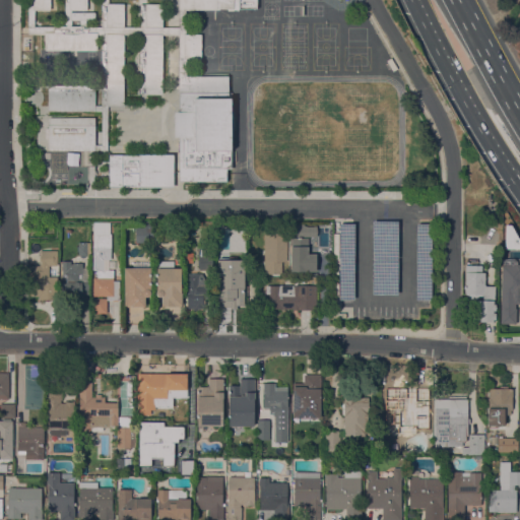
[(28,0),(50,0),(50,9),(35,9),(28,9),(28,0)]
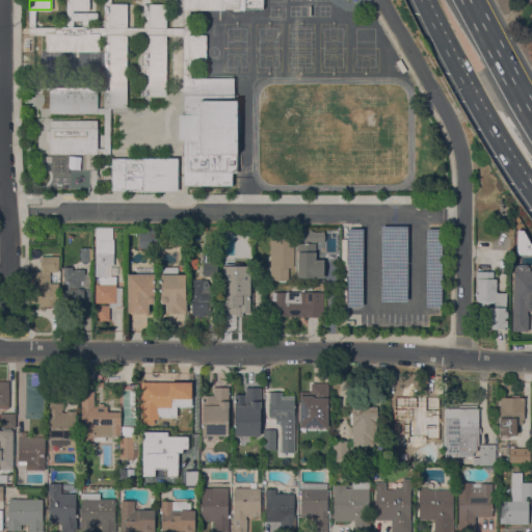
[(67,0),(89,0),(89,9),(73,9),(67,9),(67,0)]
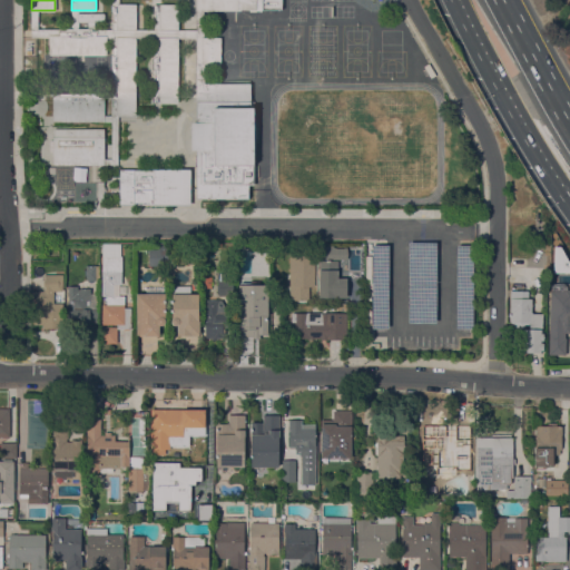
[(196,10),(196,0),(282,0),(282,9),(262,9),(262,10),(256,10),(256,11),(249,11),(249,10),(204,10),(196,10)]
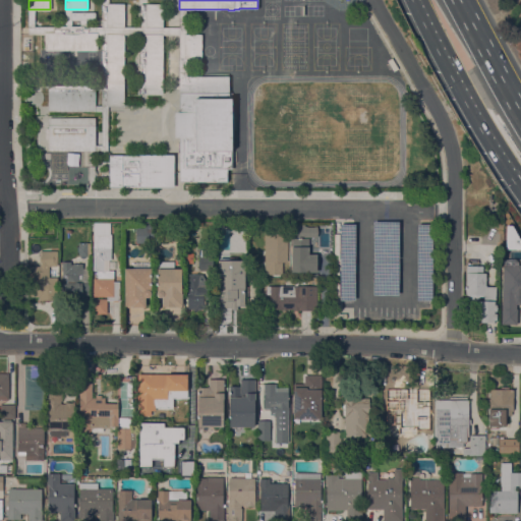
[(124,3),(124,26),(124,27),(106,27),(106,26),(102,26),(102,12),(101,12),(101,4),(102,4),(102,3),(109,3),(124,3)]
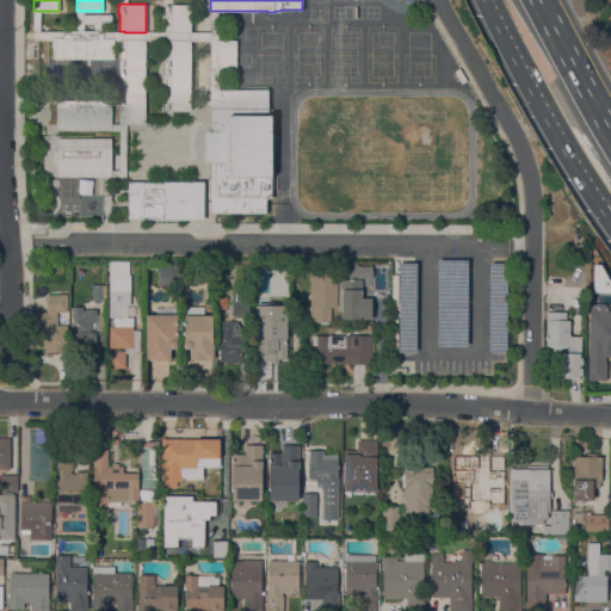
[(165,31),(165,14),(164,14),(164,5),(171,5),(171,4),(191,4),(191,31),(165,31)]
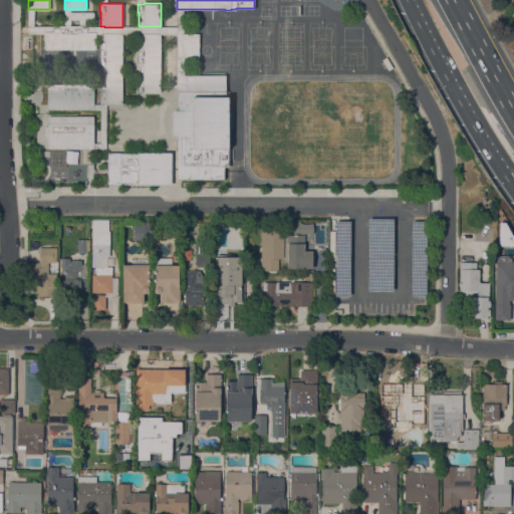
[(34,9),(34,25),(44,25),(44,34),(27,33),(28,9),(34,9)]
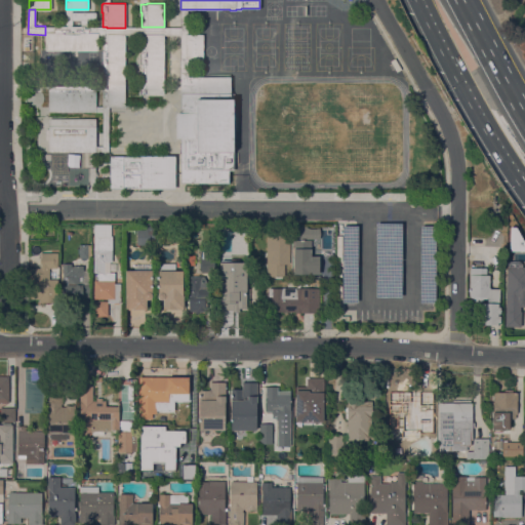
[(180,73),(180,35),(164,35),(164,34),(146,34),(146,44),(143,44),(143,49),(142,49),(142,35),(125,35),(125,34),(107,34),(107,35),(103,35),(98,35),(97,32),(89,32),(89,27),(103,27),(107,27),(107,28),(125,28),(125,27),(142,27),(164,27),(180,27),(180,9),(188,9),(188,34),(185,34),(185,58),(188,58),(188,73),(180,73)]
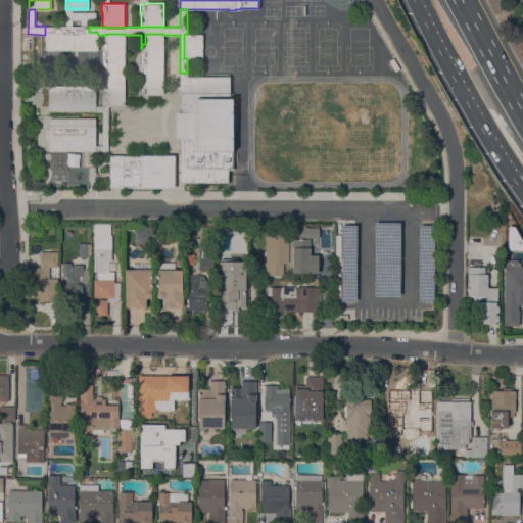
[(89,32),(97,32),(98,35),(97,50),(45,50),(45,35),(45,26),(59,26),(59,25),(65,25),(72,25),(84,25),(84,27),(89,27),(89,32)]
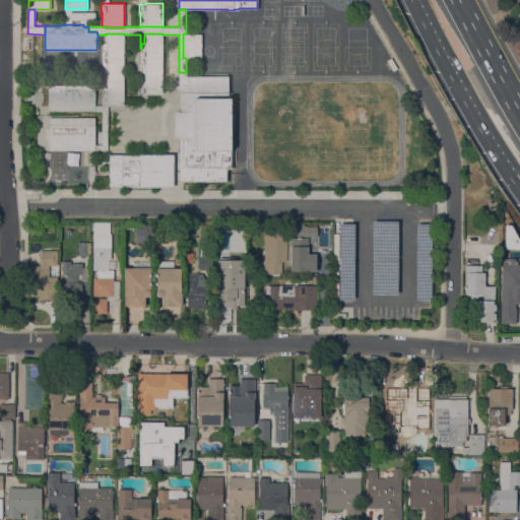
[(101,105),(101,94),(102,94),(102,89),(100,89),(101,80),(102,80),(102,65),(101,65),(101,50),(102,50),(102,35),(106,35),(106,34),(124,34),(124,35),(124,105),(108,105),(101,105)]
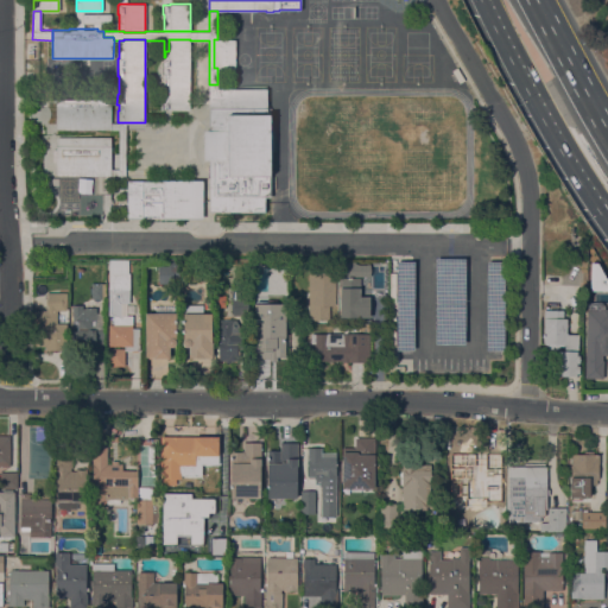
[(189,111),(162,109),(162,100),(164,100),(164,74),(163,74),(163,57),(164,57),(165,57),(165,51),(169,51),(169,39),(190,39),(190,40),(189,111)]
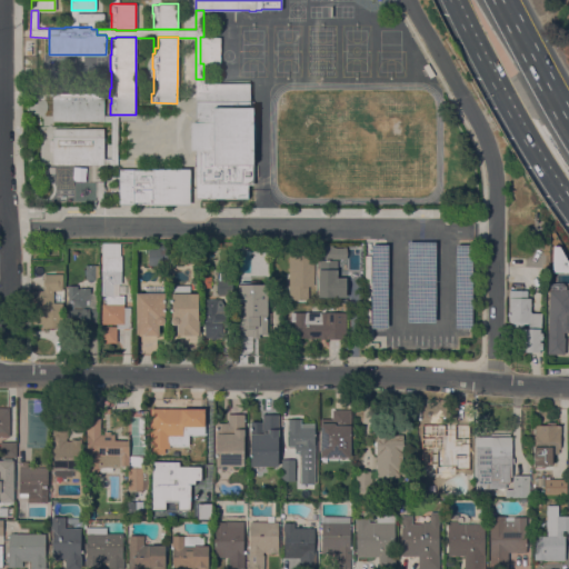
[(220,37),(220,63),(203,63),(200,63),(200,37),(203,37),(220,37)]
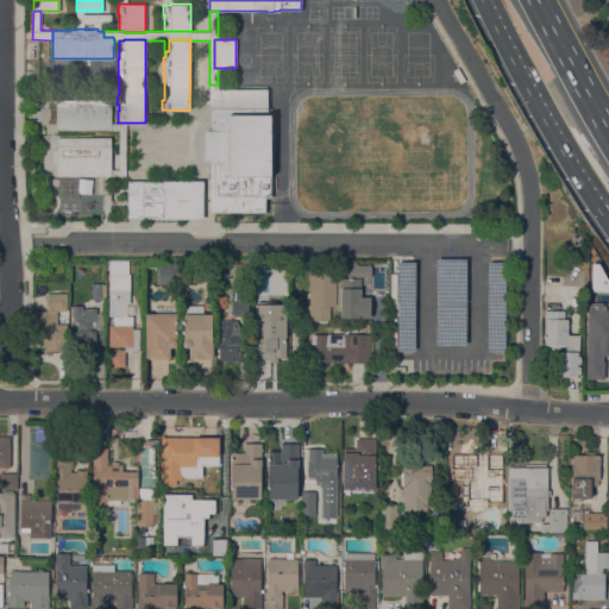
[(218,88),(268,88),(268,114),(271,114),(270,196),(265,196),(265,212),(209,212),(209,159),(203,159),(205,131),(209,131),(209,85),(218,85),(218,88)]
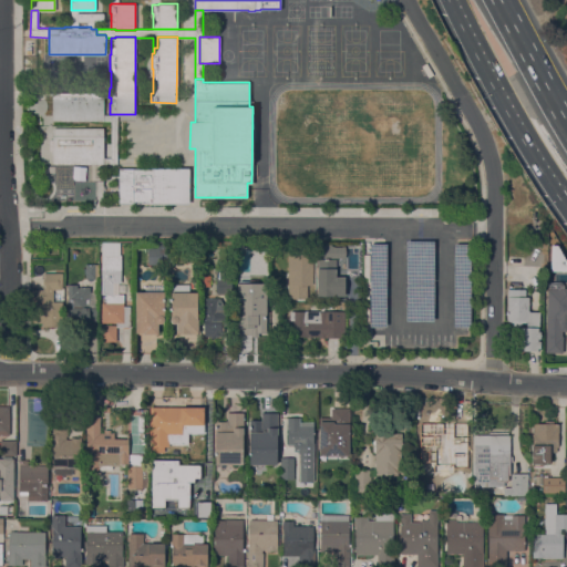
[(103,121),(52,120),(53,92),(103,93),(103,114),(103,121)]
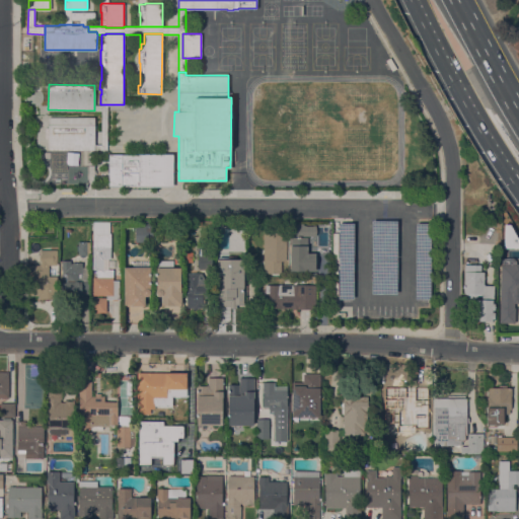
[(107,150),(94,150),(94,144),(101,144),(101,110),(94,110),(94,104),(100,104),(107,104),(107,150)]
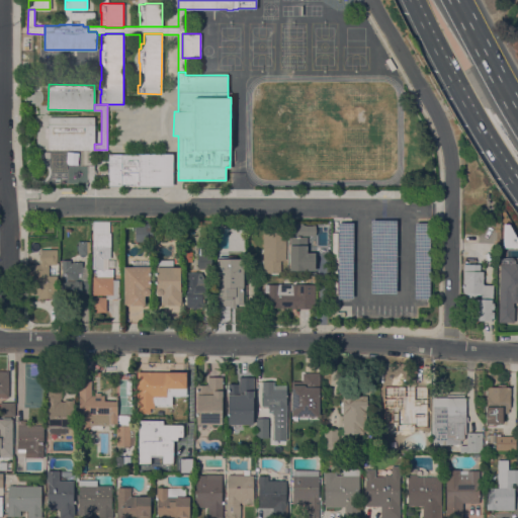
[(48,149),(48,116),(94,116),(94,144),(94,150),(48,149)]
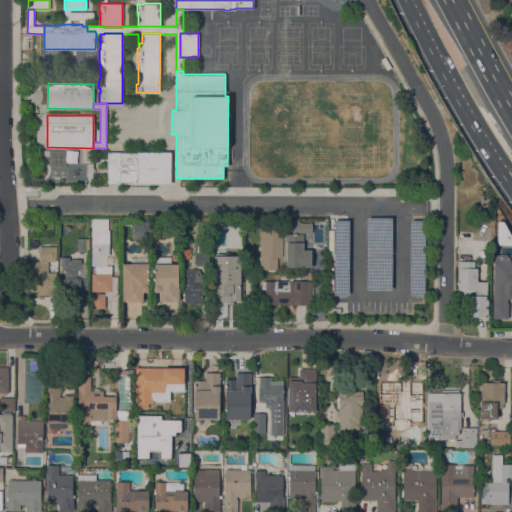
[(68,149),(79,149),(79,162),(68,161),(68,149)]
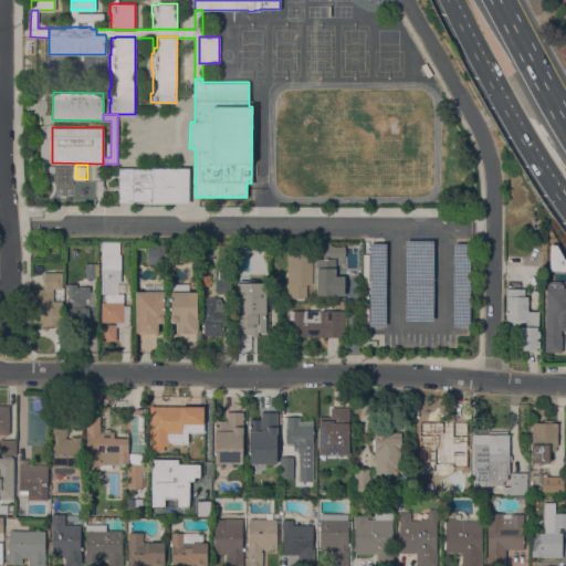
[(118,202),(118,168),(152,168),(152,167),(189,167),(189,203),(118,202)]
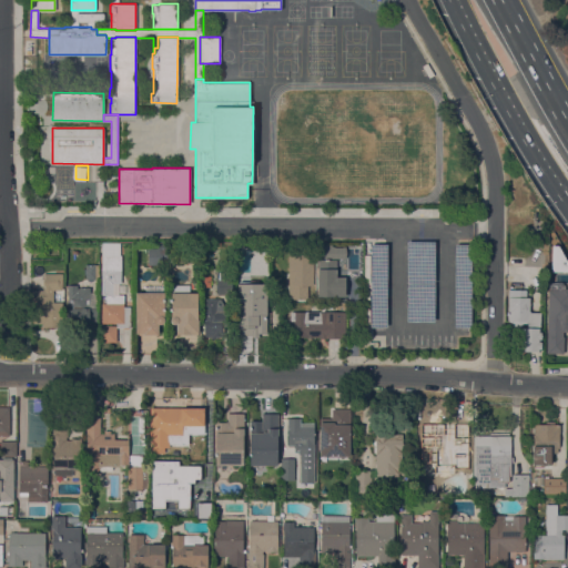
[(407,241),(434,241),(434,321),(406,320),(407,241)]
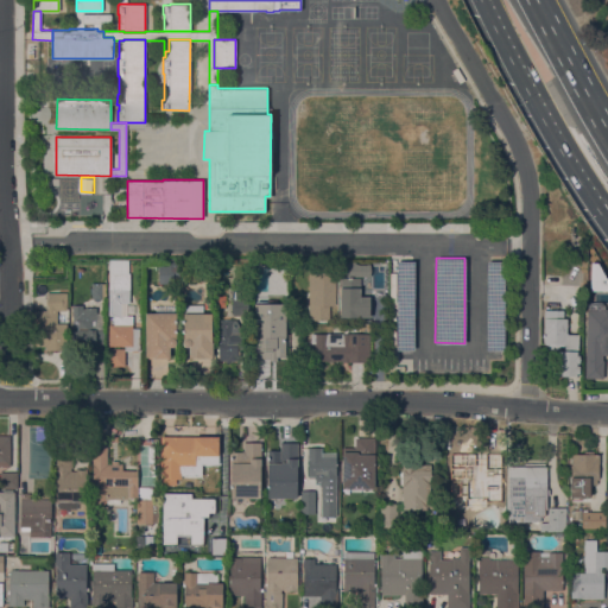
[(130,273),(130,303),(126,303),(126,304),(134,304),(133,312),(127,312),(127,315),(132,315),(132,328),(139,328),(139,350),(125,350),(125,346),(108,346),(108,324),(113,324),(113,315),(108,315),(108,259),(128,259),(127,273),(130,273)]
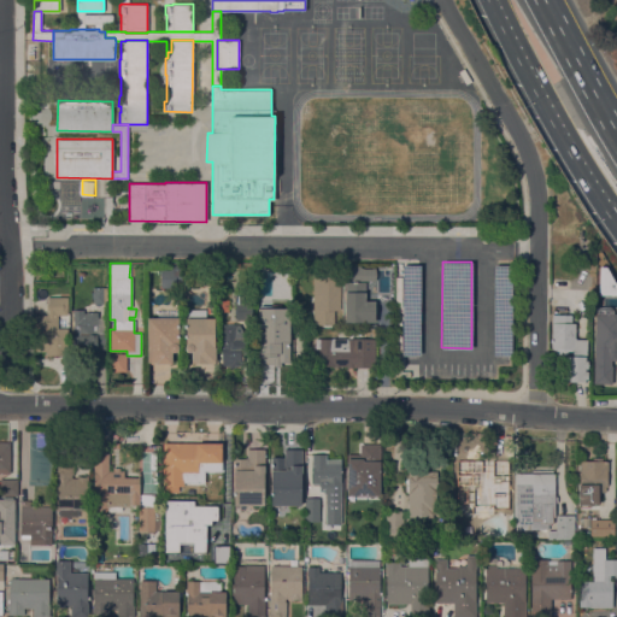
[(181,270),(181,281),(176,281),(176,287),(160,287),(160,269),(170,269),(170,263),(180,263),(180,270),(181,270)]
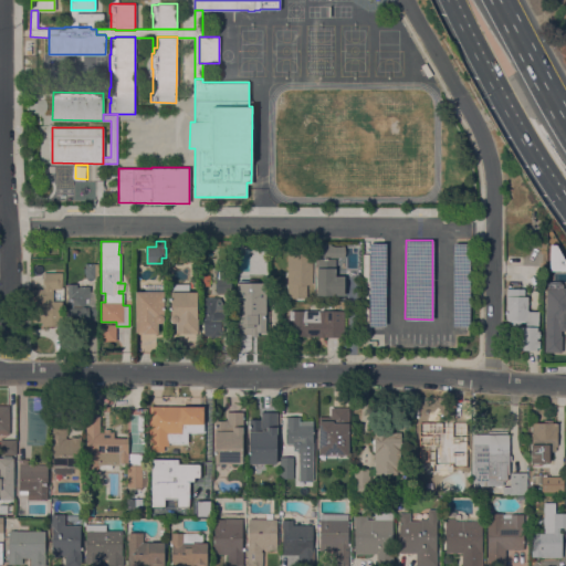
[(369,242),(385,242),(385,325),(369,325),(369,242)]
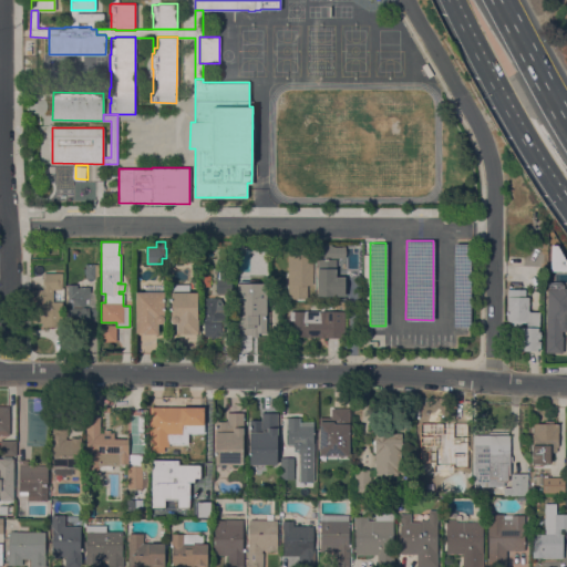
[(454,243),(470,243),(470,326),(453,326),(454,243)]
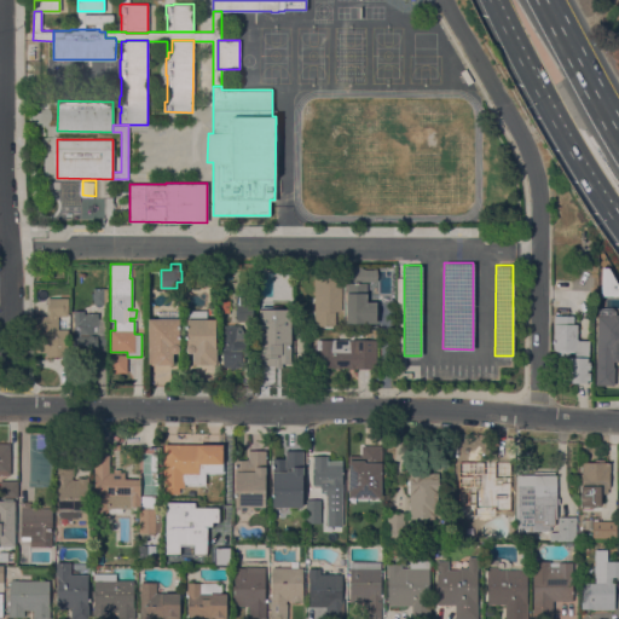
[(345,281),(345,268),(376,268),(376,281),(345,281)]
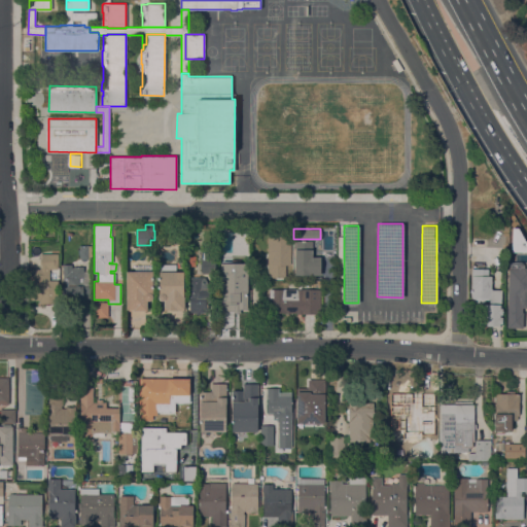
[(522,236),(522,250),(510,250),(510,236),(522,236)]
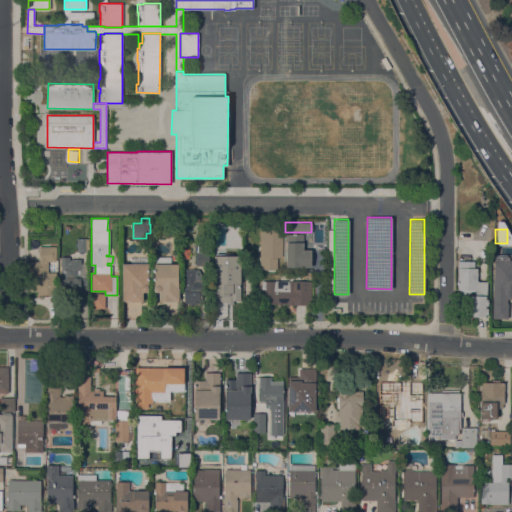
[(282,257),(277,257),(277,269),(259,269),(260,230),(282,230),(282,257)]
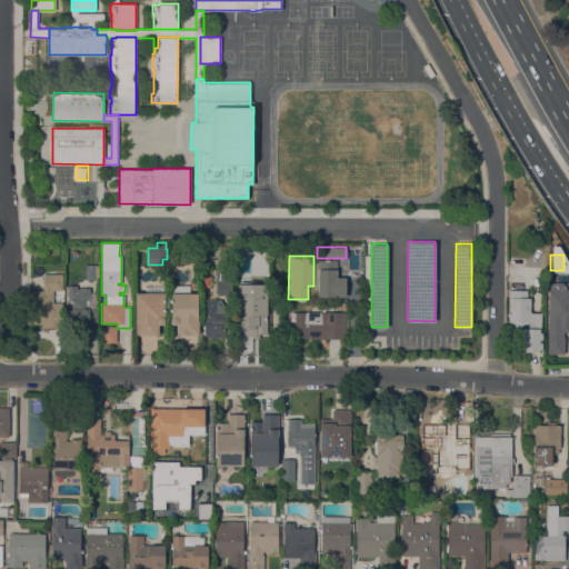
[(318,259),(337,259),(337,278),(346,278),(346,297),(318,297),(318,259)]
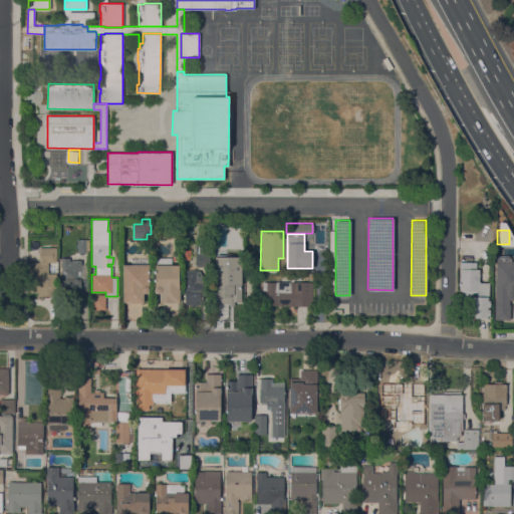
[(77,248),(75,248),(75,243),(77,243),(77,238),(89,238),(89,252),(85,252),(85,254),(79,254),(79,252),(77,252),(77,248)]
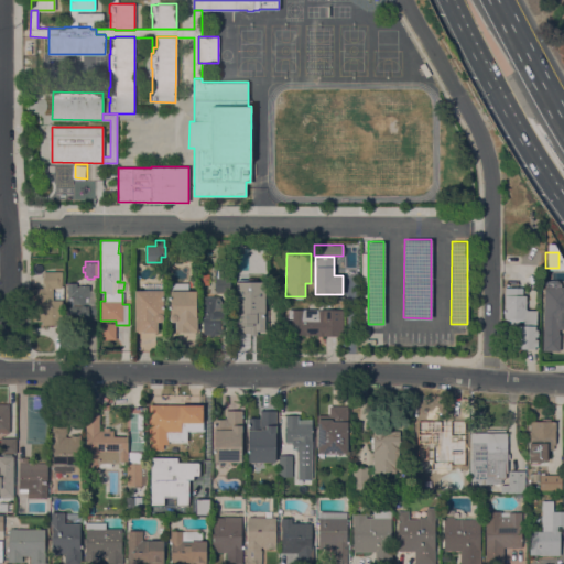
[(230,268),(230,293),(215,293),(215,280),(215,270),(217,270),(217,268),(230,268)]
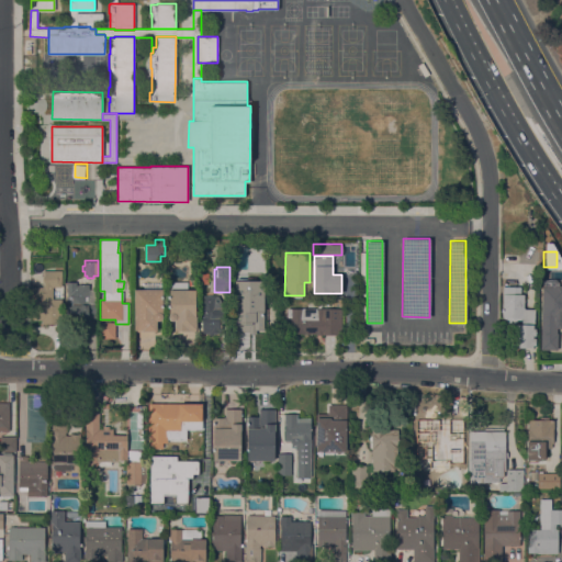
[(32,287),(43,287),(43,270),(62,270),(62,287),(53,287),(53,299),(62,299),(62,323),(41,323),(41,319),(32,319),(32,287)]
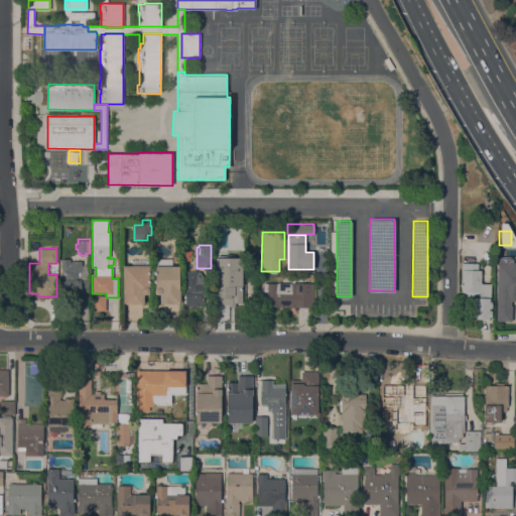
[(181,260),(177,256),(177,250),(191,250),(191,260),(181,260)]
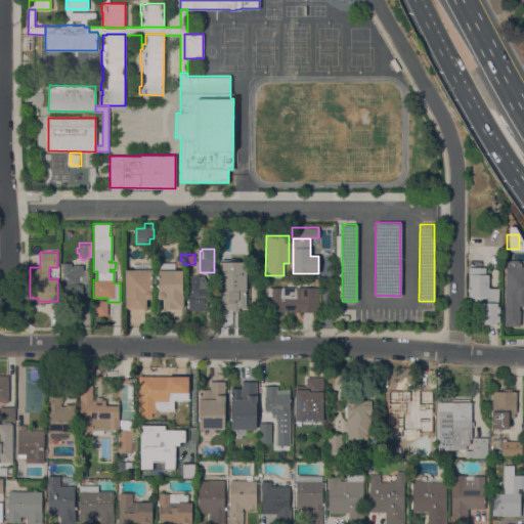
[(248,254),(248,265),(239,265),(239,254),(248,254)]
